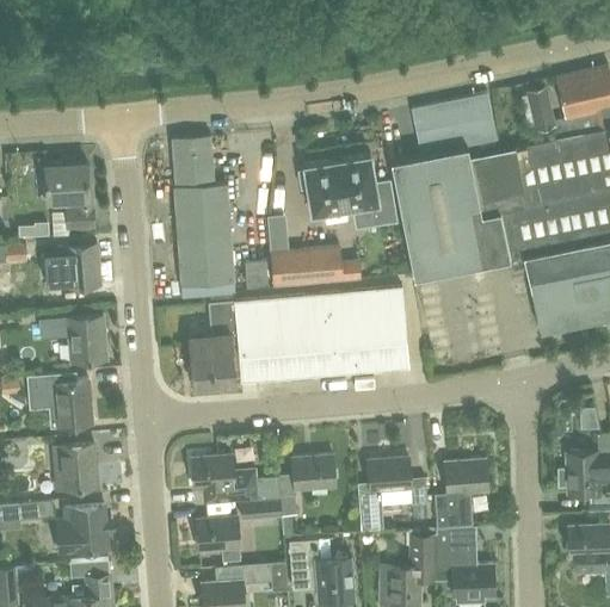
[(604,101),(609,100),(609,82),(566,88),(570,121),(607,116),(604,101)]
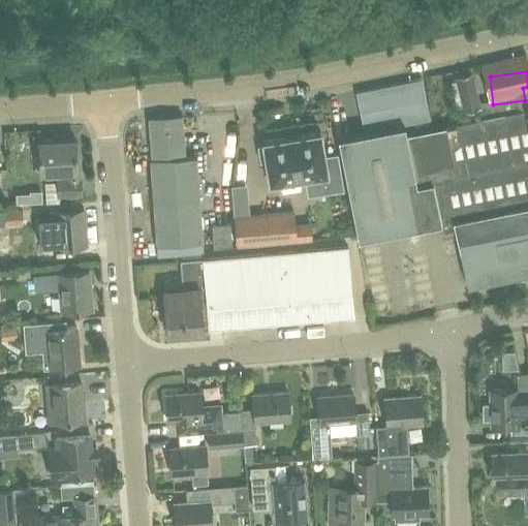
[(470,78),(457,81),(464,114),(477,111),(470,78)]
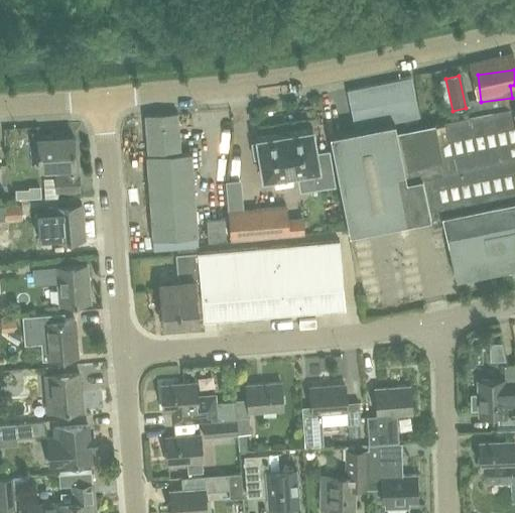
[(347,92),(355,132),(394,125),(418,120),(410,80),(347,92)]
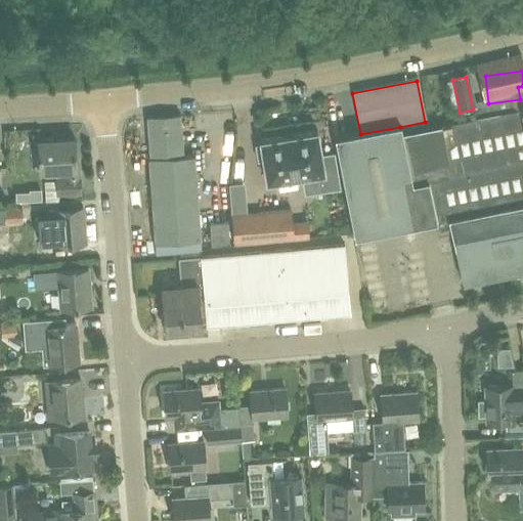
[(154,247),(201,243),(193,159),(183,160),(179,118),(146,121),(149,162),(147,162),(154,247)]
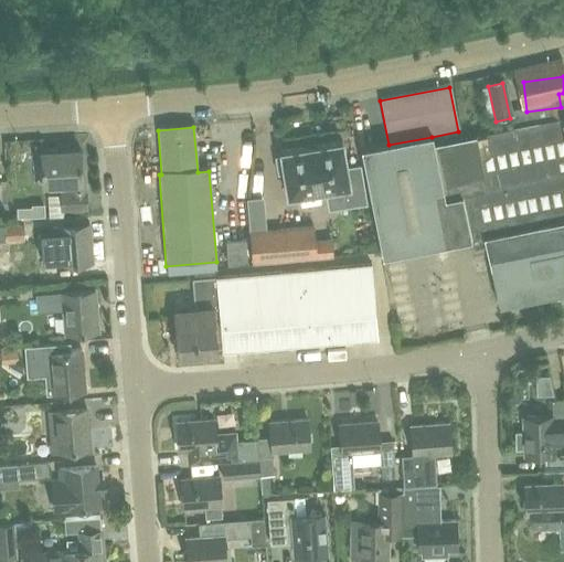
[(347,171),(341,145),(280,158),(280,162),(276,163),(279,179),(285,178),(289,199),(288,199),(289,202),(291,201),(323,194),(327,213),(368,205),(360,169),(347,171)]
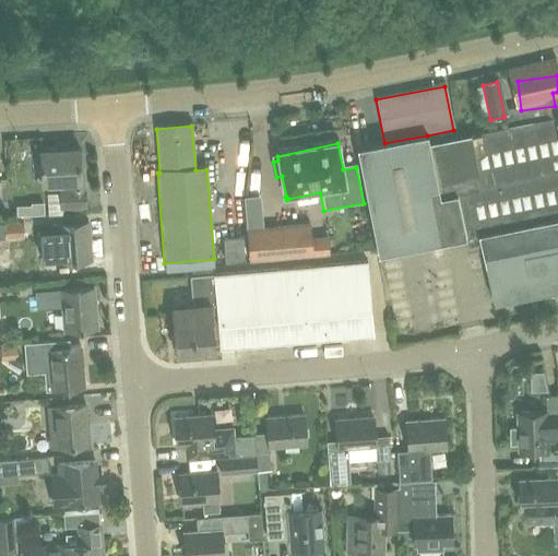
[(79,151),(39,153),(42,186),(70,184),(70,192),(59,192),(60,198),(47,199),(48,217),(61,215),(61,211),(85,209),(83,168),(80,169),(79,151)]
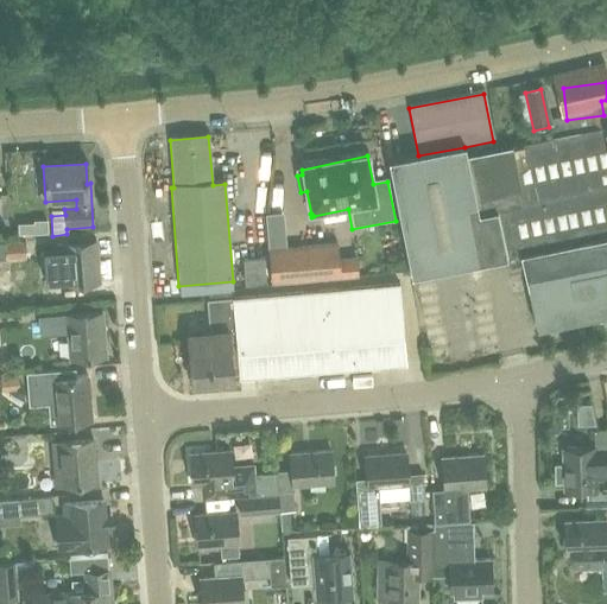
[(283,216),(277,216),(264,217),(270,286),(358,279),(355,260),(337,262),(336,246),(285,250),(283,216)]
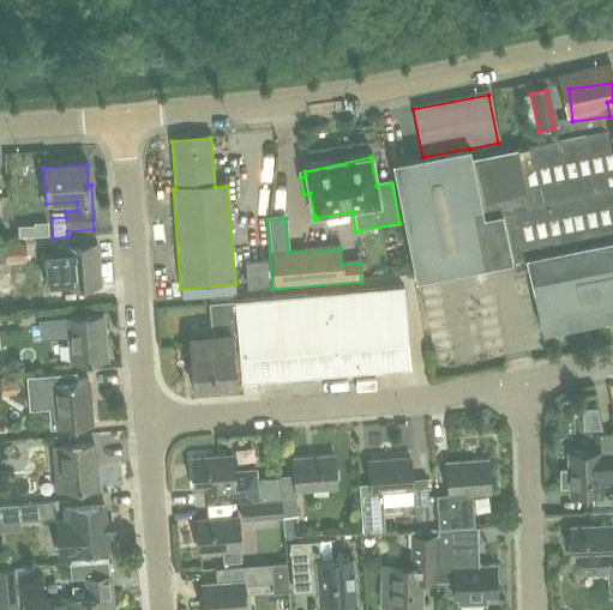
[(32,229),(17,229),(17,241),(34,240),(32,229)]
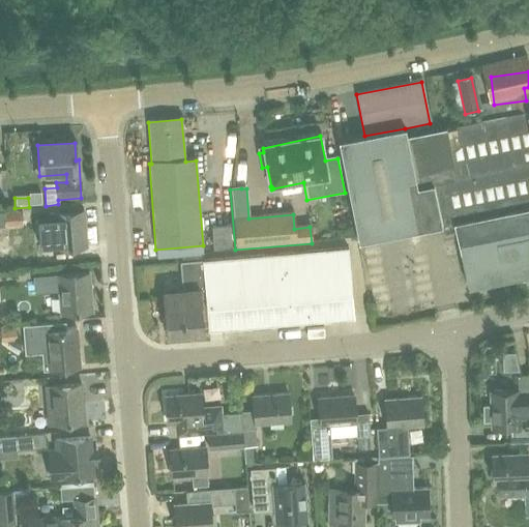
[(58,250),(86,247),(83,212),(55,215),(58,250)]
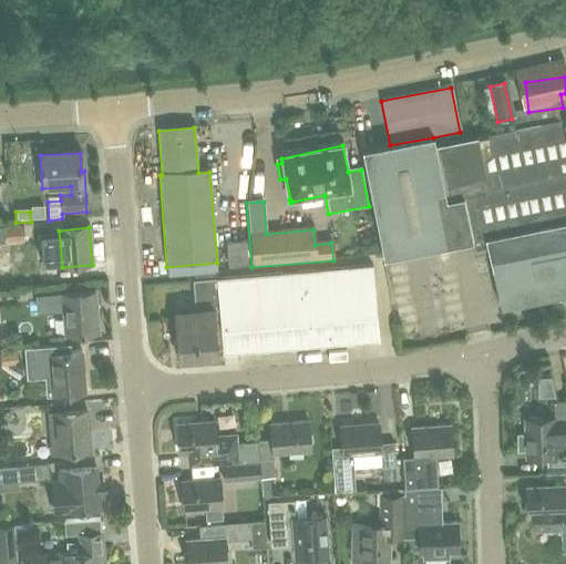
[(11,234),(12,244),(33,243),(33,233),(11,234)]
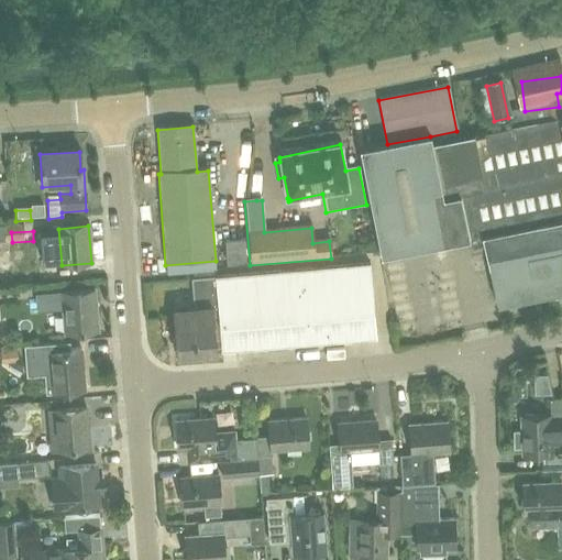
[(227,265),(246,264),(245,242),(226,243),(227,265)]
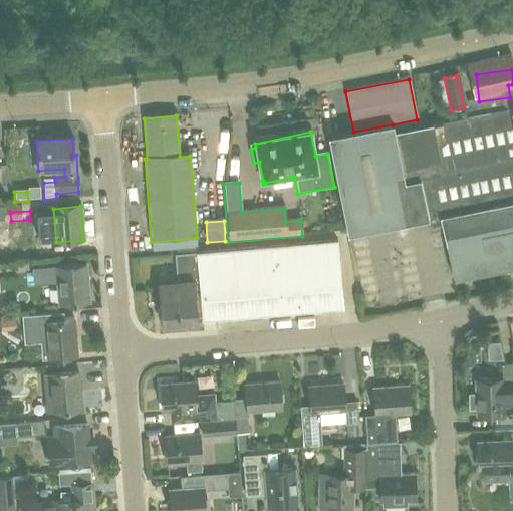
[(337,243),(197,255),(203,318),(203,322),(343,310),(337,243)]
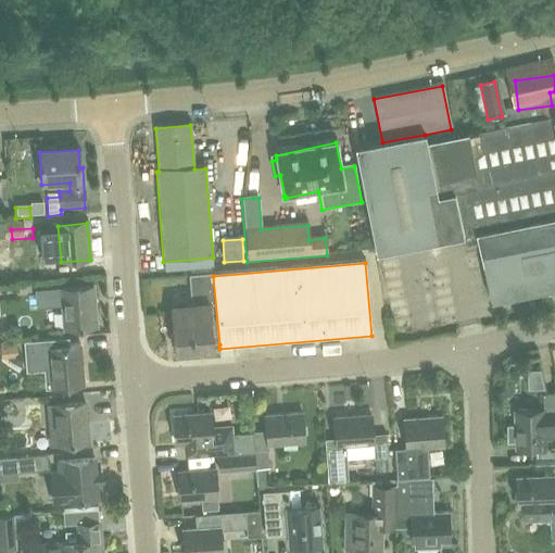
[(212,271),(188,273),(189,277),(187,277),(190,309),(171,310),(175,353),(214,350),(214,346),(219,344),(213,276),(212,271)]
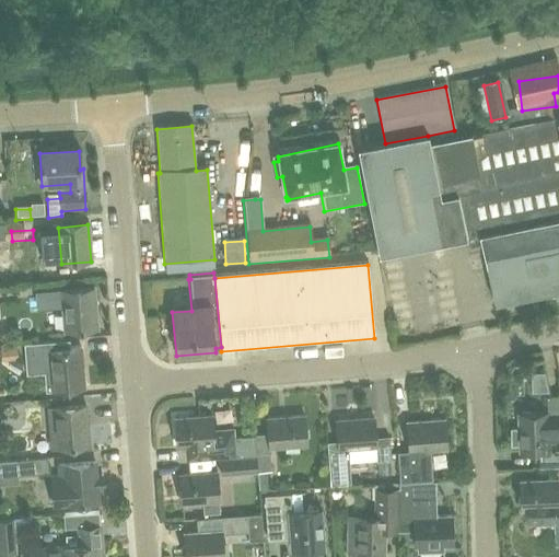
[(65,334),(96,332),(93,291),(56,294),(57,310),(62,310),(65,334)]
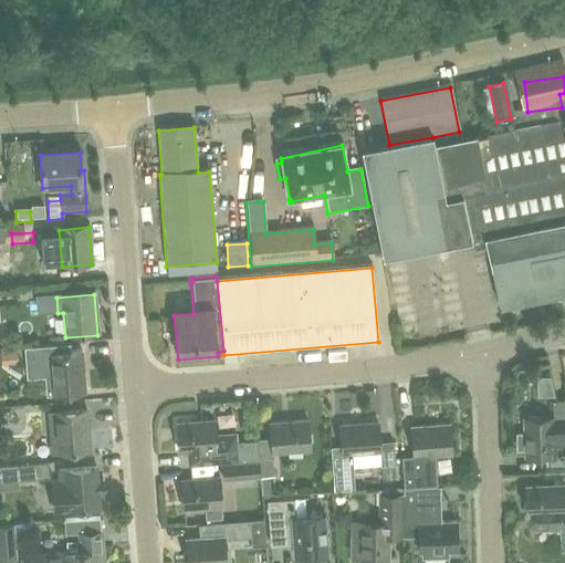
[(30,301),(31,312),(50,310),(49,299),(30,301)]
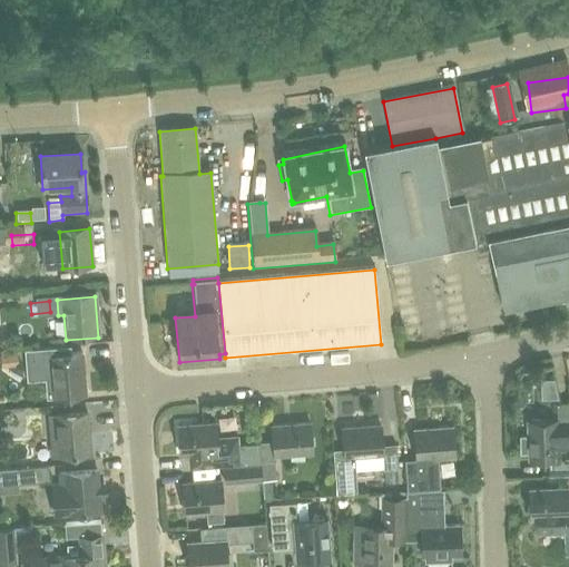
[(48,399),(52,399),(52,400),(85,398),(81,355),(65,358),(64,350),(26,353),(29,381),(46,379),(48,399)]
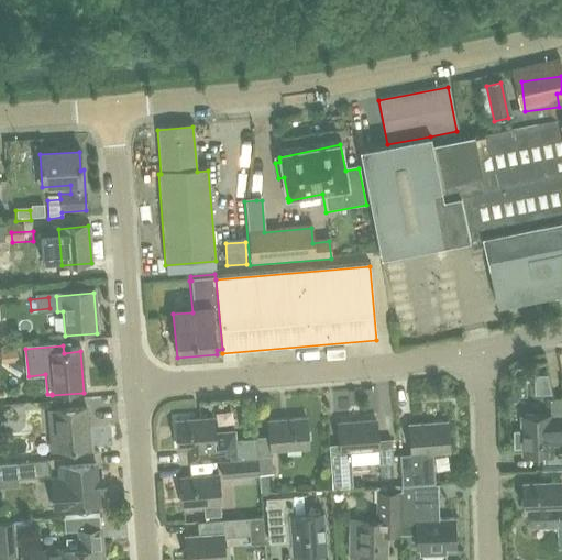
[(533,397),(551,396),(547,376),(532,376),(533,397)]
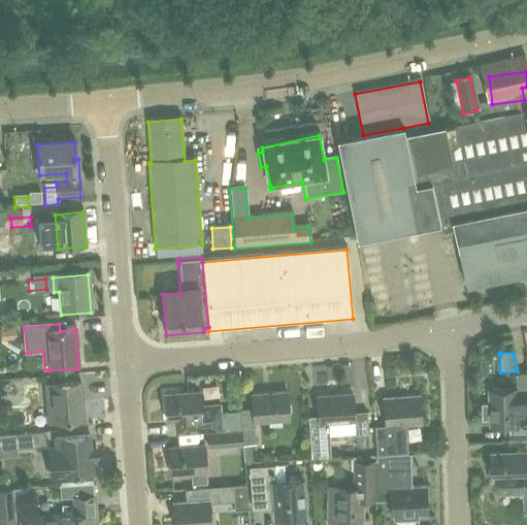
[(526,443),(526,375),(515,376),(515,392),(489,393),(489,407),(483,407),(484,422),(490,422),(490,429),(507,428),(507,444),(526,443)]
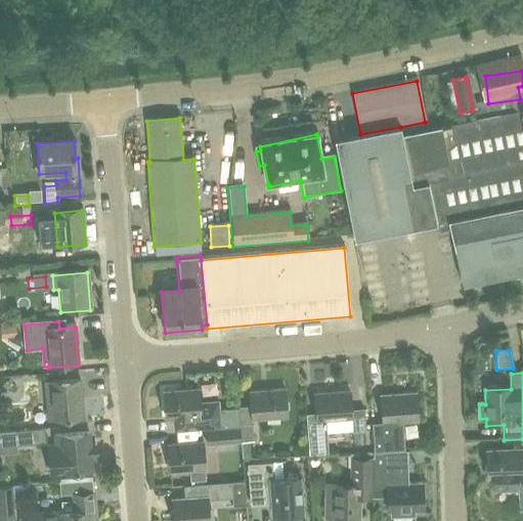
[(209,379),(214,399),(224,397),(219,376),(209,379)]
